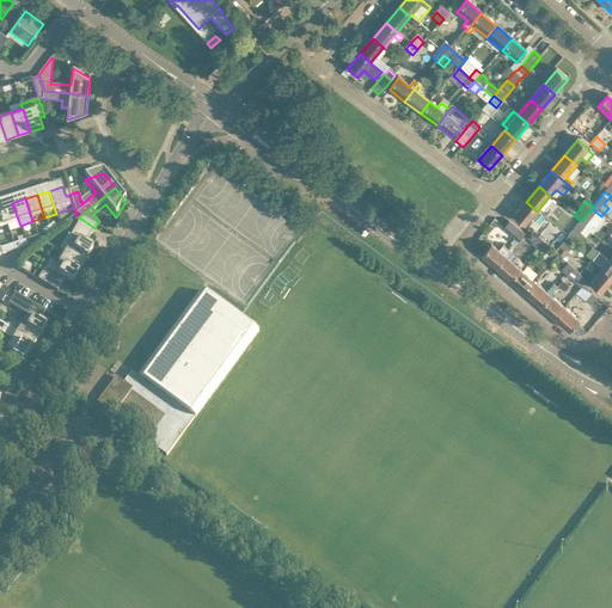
[(514,217),(525,226),(537,212),(526,202),(514,217)]
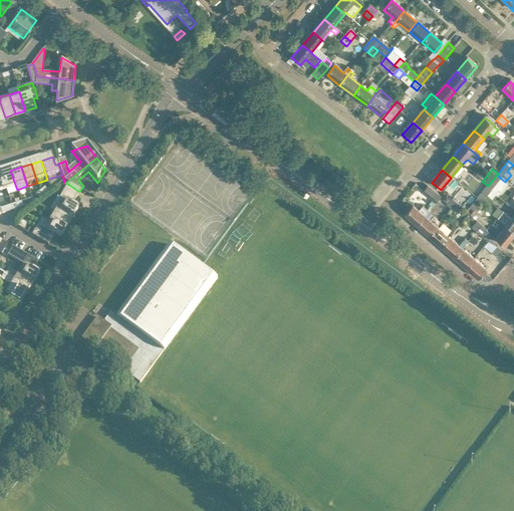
[(10,171),(0,174),(7,193),(17,190),(10,171)]
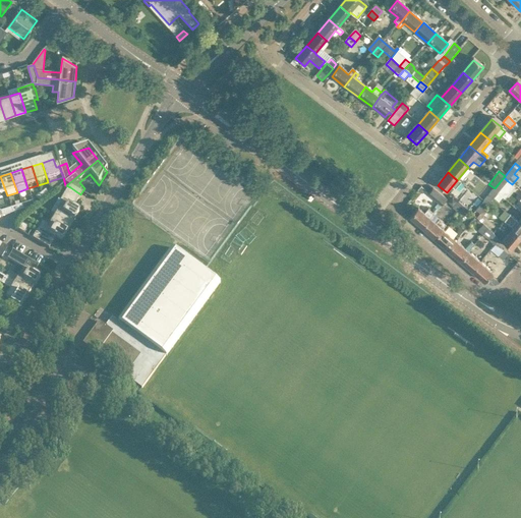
[(505,185),(508,181),(504,177),(500,182),(505,185)]
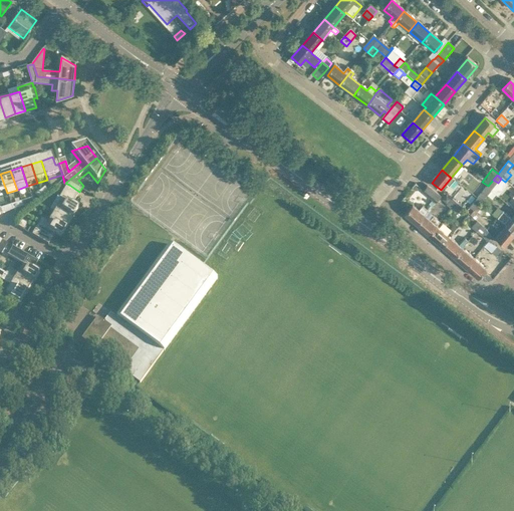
[(498,183),(491,192),(498,198),(509,185),(505,182),(501,179),(498,183)]
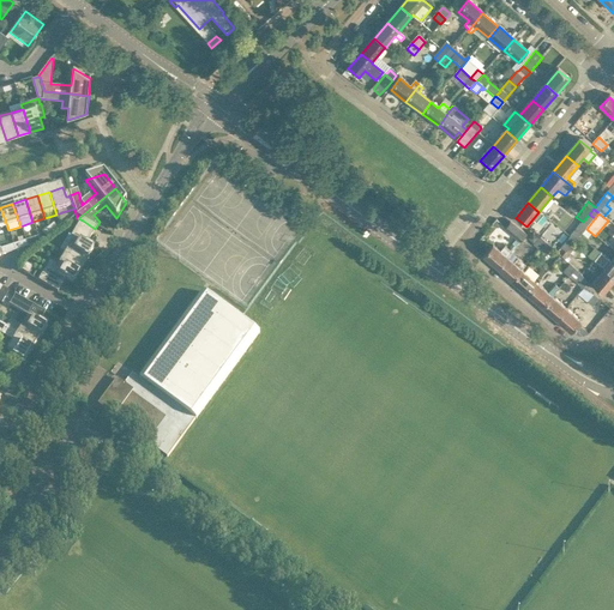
[(76,242),(65,260),(83,270),(94,253),(92,252),(92,253),(85,249),(97,230),(95,229),(83,221),(71,240),(76,242)]
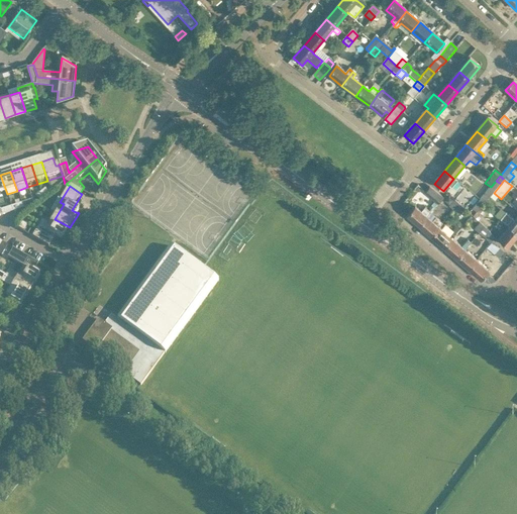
[(474,196),(480,201),(484,204),(493,194),(482,186),(474,196)]
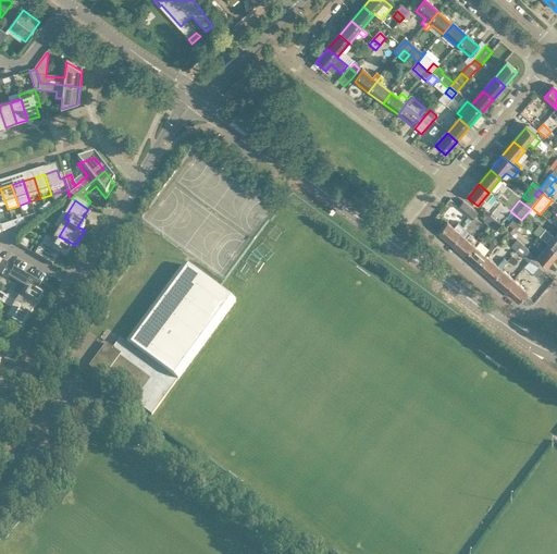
[(463,202),(458,210),(472,221),(478,214),(463,202)]
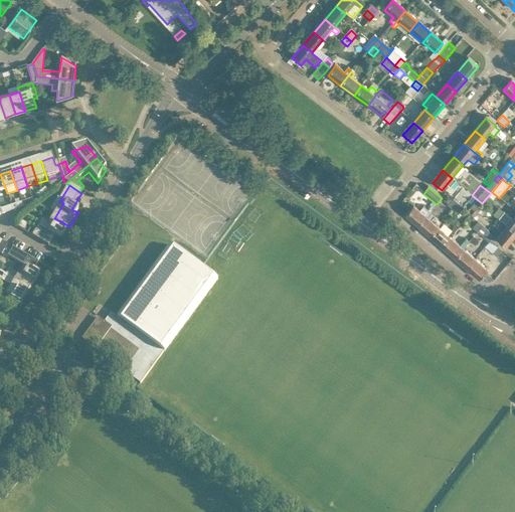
[(447,206),(452,210),(457,204),(452,200),(447,206)]
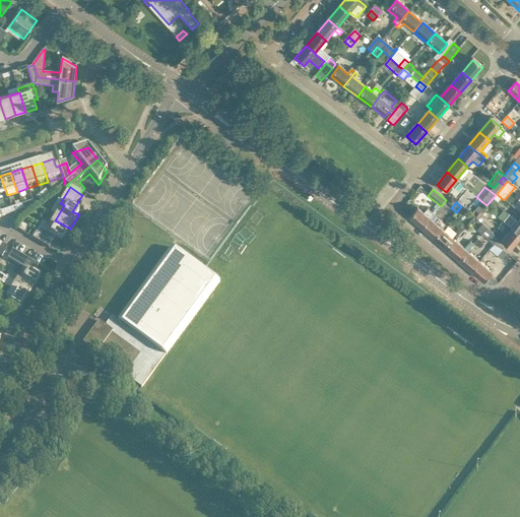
[(479,215),(484,208),(485,208),(488,205),(486,205),(482,202),(474,211),(479,215)]
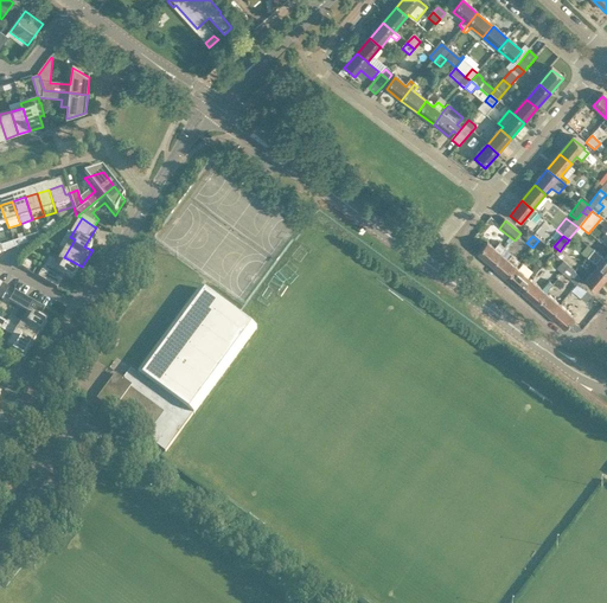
[(26,242),(27,248),(27,249),(36,245),(39,243),(38,238),(26,242)]
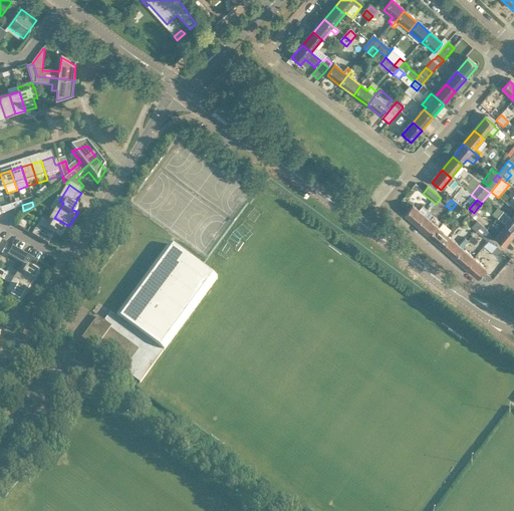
[(461,208),(456,204),(451,210),(455,215),(461,208)]
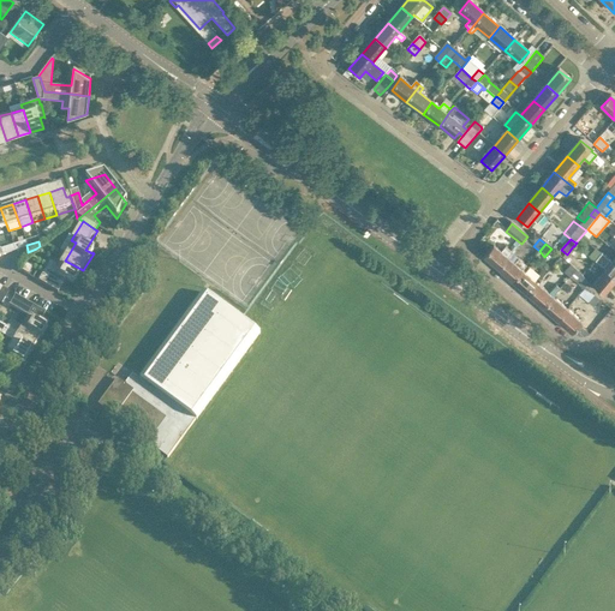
[(27,245),(13,250),(16,256),(28,251),(27,245)]
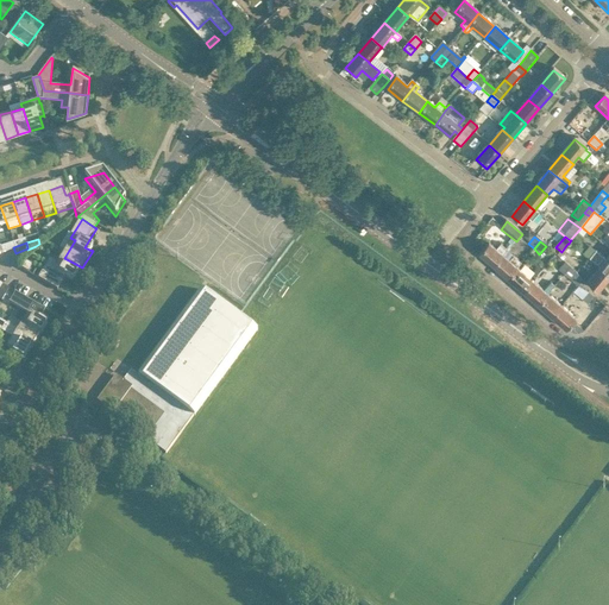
[(508,251),(501,245),(496,251),(489,244),(479,254),(494,268),(503,257),(508,251)]
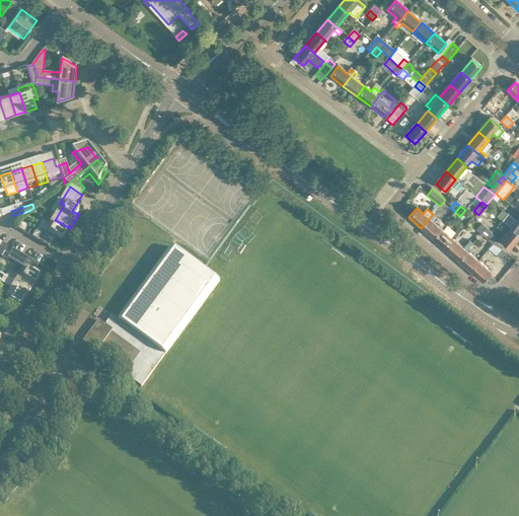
[(2,219),(13,216),(11,211),(1,214),(2,219)]
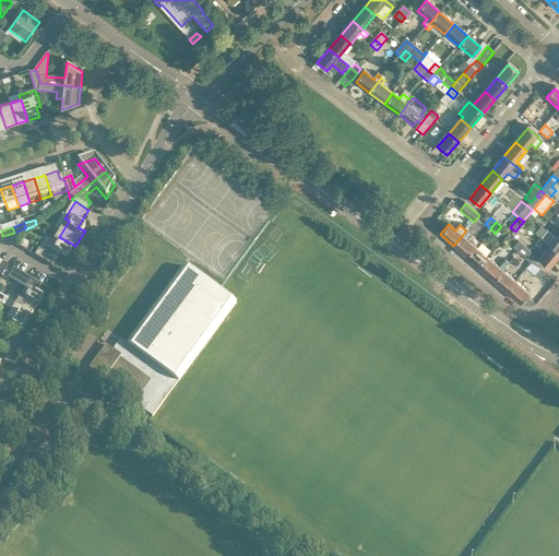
[(542,227),(535,234),(550,247),(558,253),(558,236),(557,239),(542,227)]
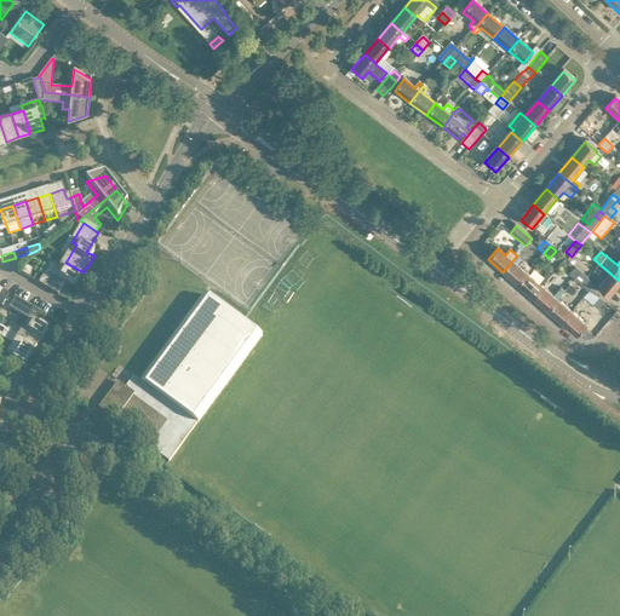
[(522,262),(518,266),(512,262),(503,272),(517,285),(527,274),(530,269),(522,262)]
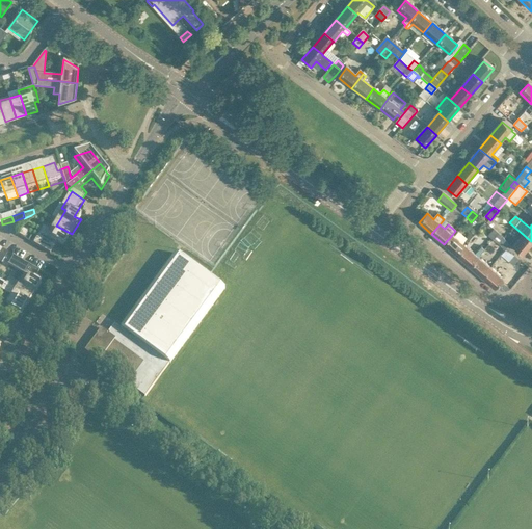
[(62,249),(72,234),(56,226),(51,234),(44,230),(38,238),(33,246),(50,257),(57,245),(62,248),(62,249)]
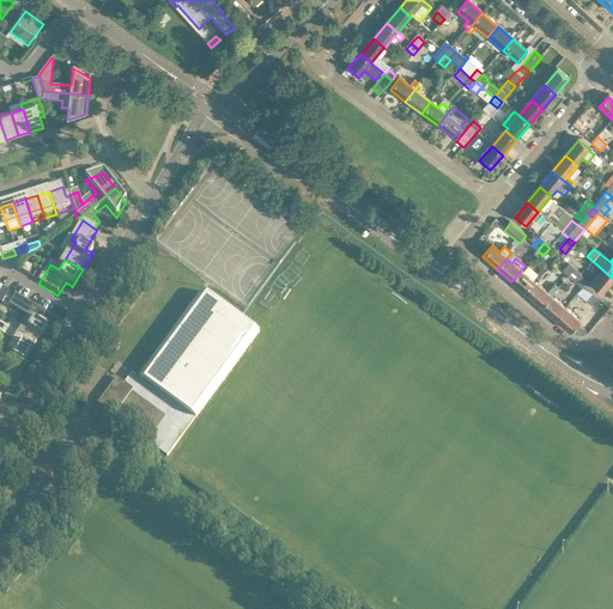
[(552,266),(568,279),(572,273),(557,260),(552,266)]
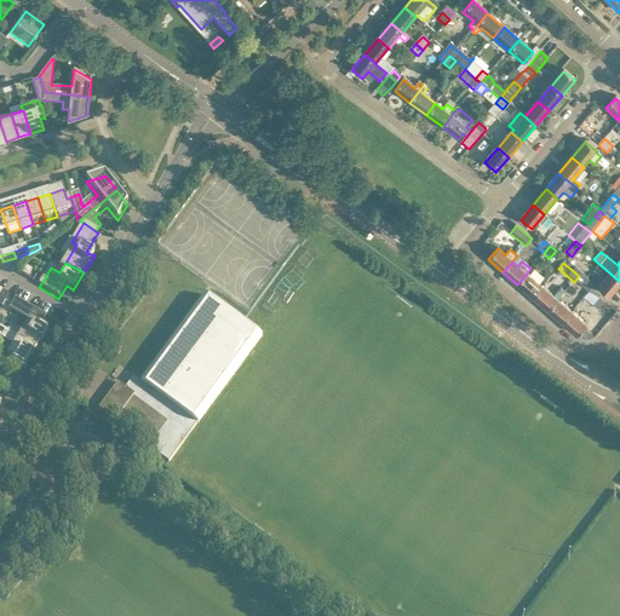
[(541,287),(527,274),(517,285),(533,298),(541,287)]
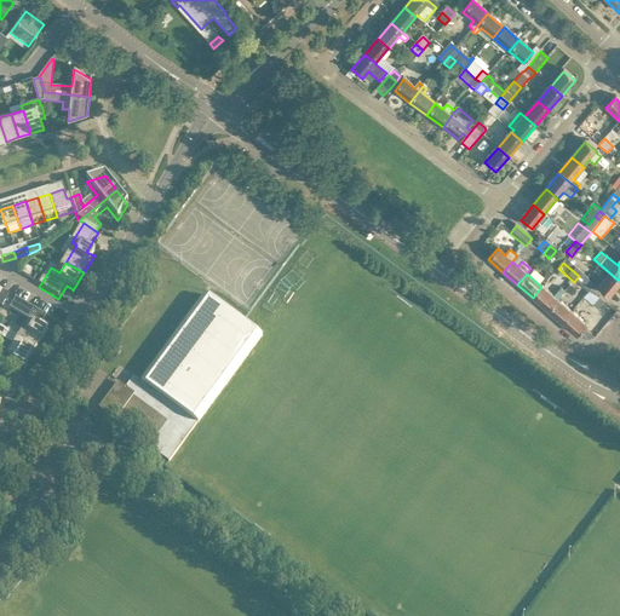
[(598,288),(609,298),(619,285),(619,281),(610,274),(598,288)]
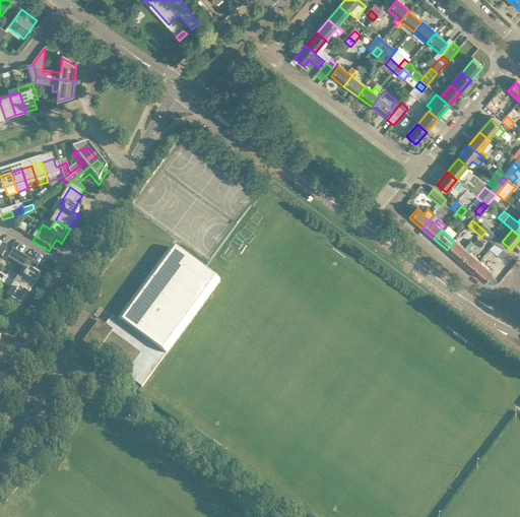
[(493,246),(497,242),(485,232),(481,237),(493,246)]
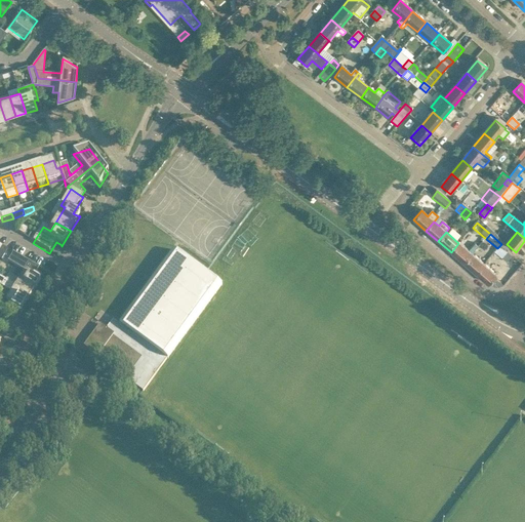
[(463,264),(472,254),(478,248),(475,245),(469,252),(459,244),(458,243),(451,252),(463,264)]
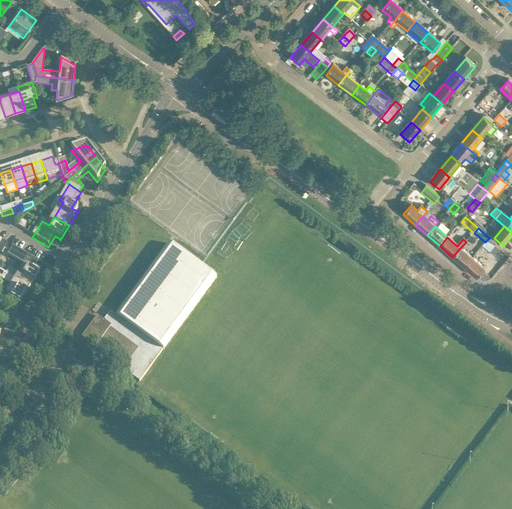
[(482,247),(483,247),(474,256),(481,262),(489,253),(494,257),(499,251),(495,247),(486,242),(482,247)]
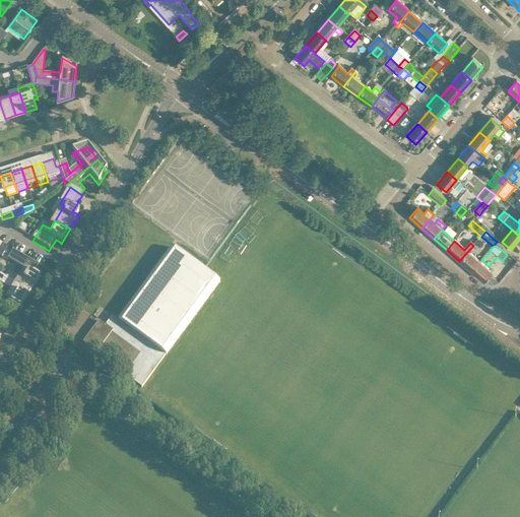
[(100,324),(82,346),(96,357),(98,356),(119,371),(117,373),(141,391),(166,359),(167,360),(220,286),(172,251),(118,324),(119,324),(119,325),(112,320),(106,328),(107,329),(107,330),(100,324)]
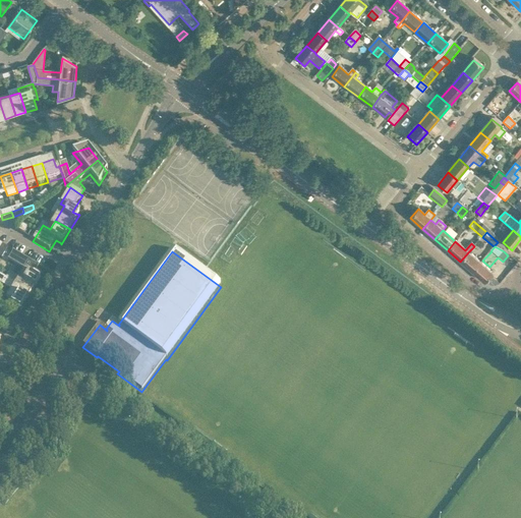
[(460,262),(472,273),(480,264),(468,252),(460,262)]
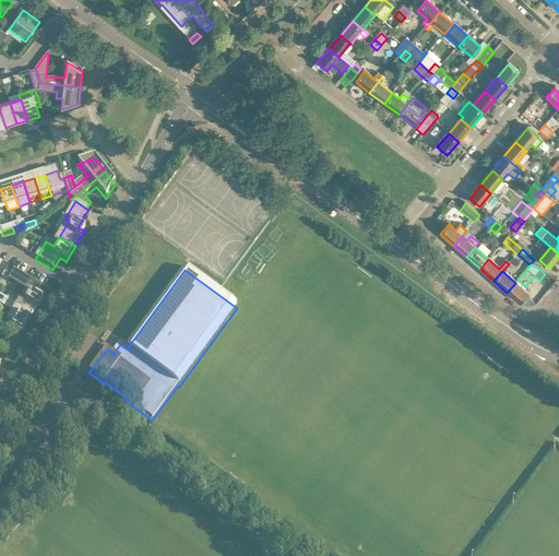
[(9,298),(7,302),(33,318),(43,302),(36,297),(42,288),(19,274),(13,272),(9,281),(26,292),(21,302),(10,295),(9,298)]
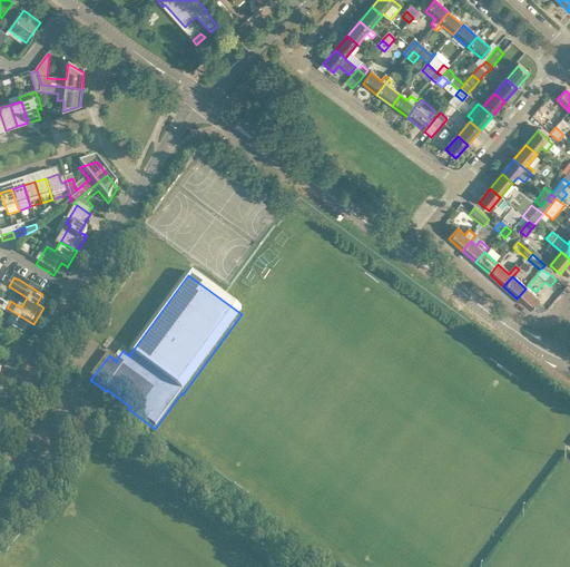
[(539,300),(526,289),(517,299),(530,310),(536,303),(539,300)]
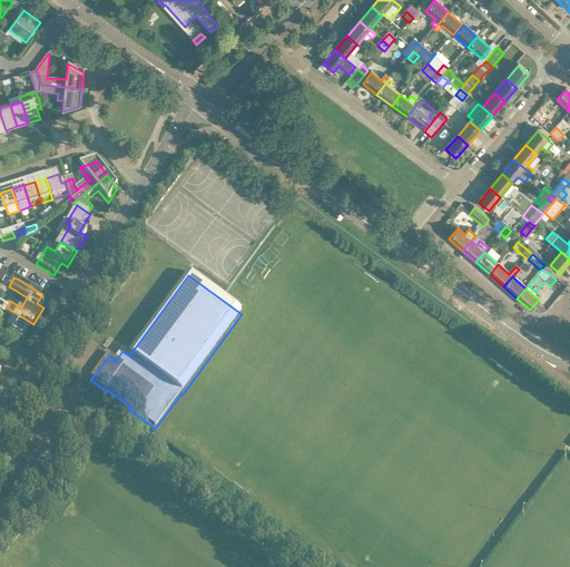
[(541,314),(542,314),(543,313),(544,313),(546,313),(546,312),(536,303),(530,310),(531,311),(533,312),(534,313),(536,313),(538,314),(539,314),(540,314),(541,314)]
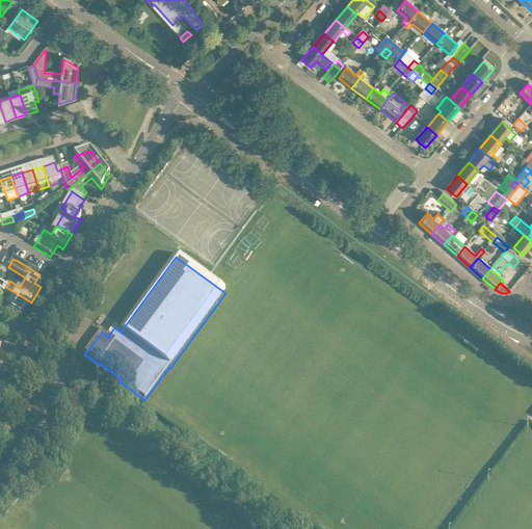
[(6,287),(2,293),(12,298),(6,308),(22,317),(31,302),(6,287)]
